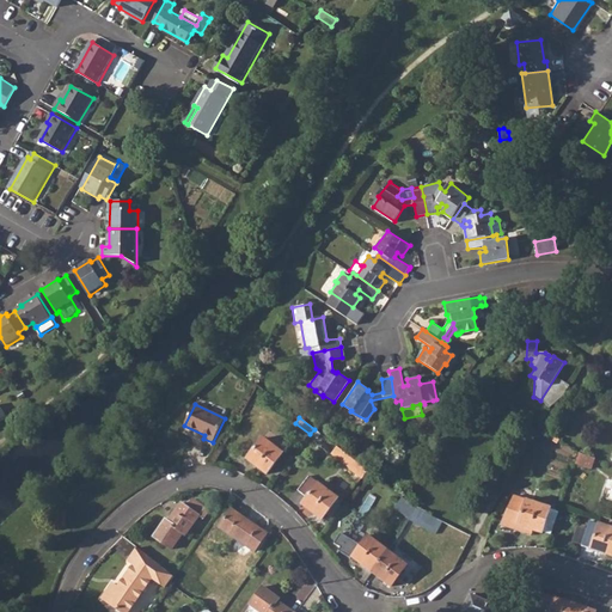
[(533,436),(545,439),(548,430),(537,428),(533,436)]
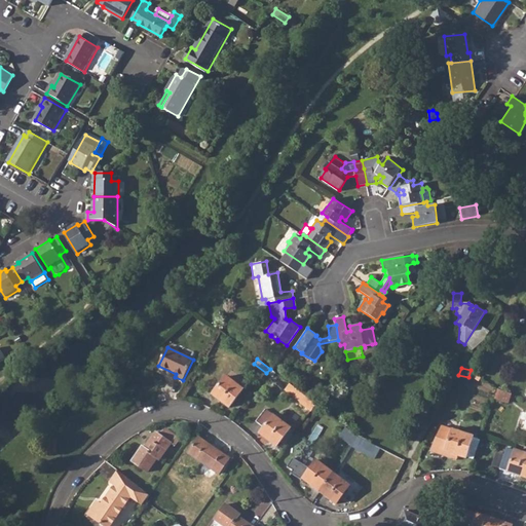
[(213,396),(228,408),(242,389),(226,377),(213,396)]
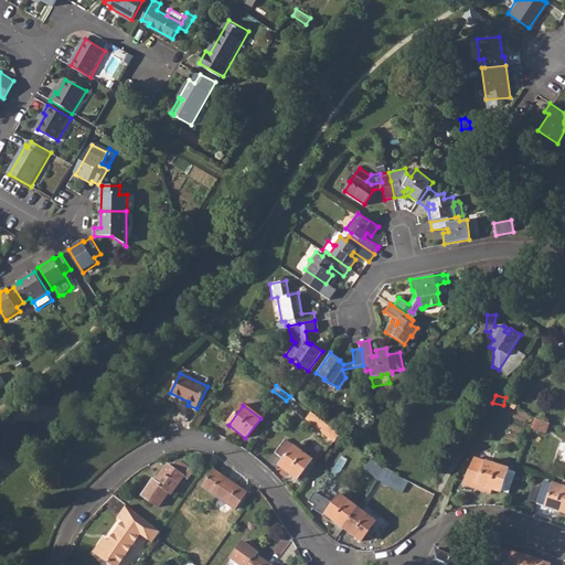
[(306,419),(334,441),(339,435),(311,413),(306,419)]
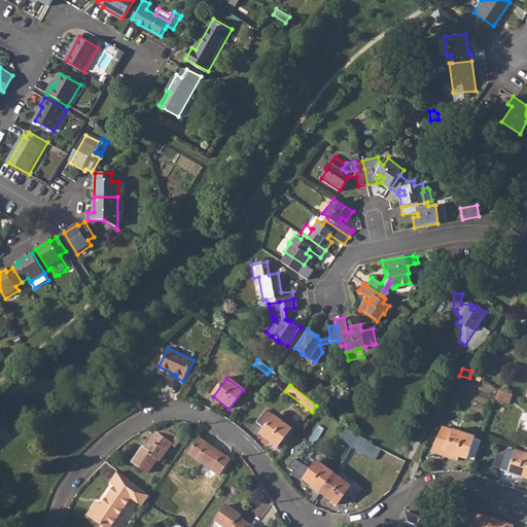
[(496,400),(508,405),(512,395),(499,391),(496,400)]
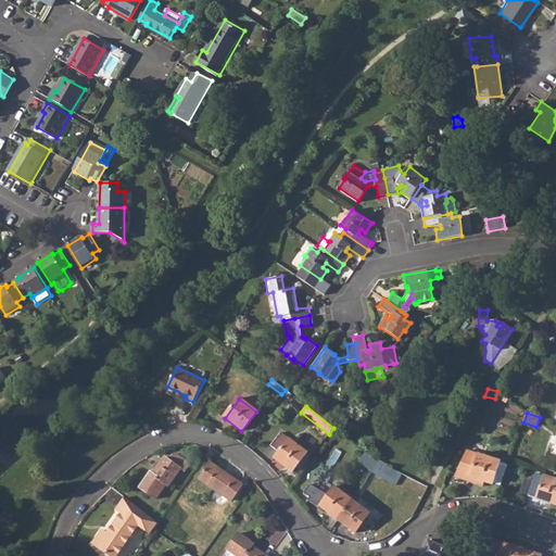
[(274,459),(292,472),(306,453),(279,433),(269,446),(278,453),(274,459)]
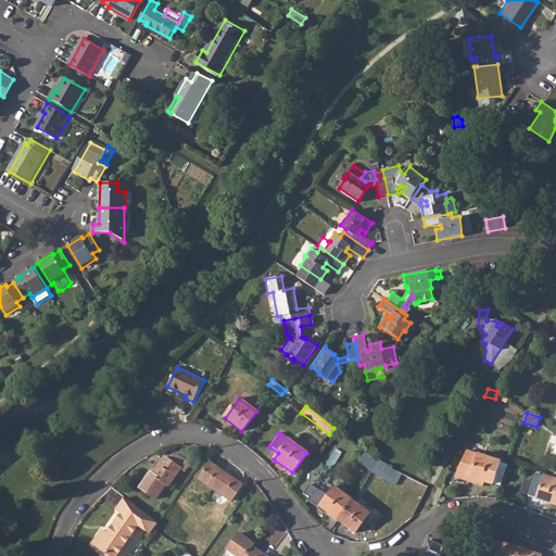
[(358,462),(371,471),(377,462),(365,452),(358,462)]
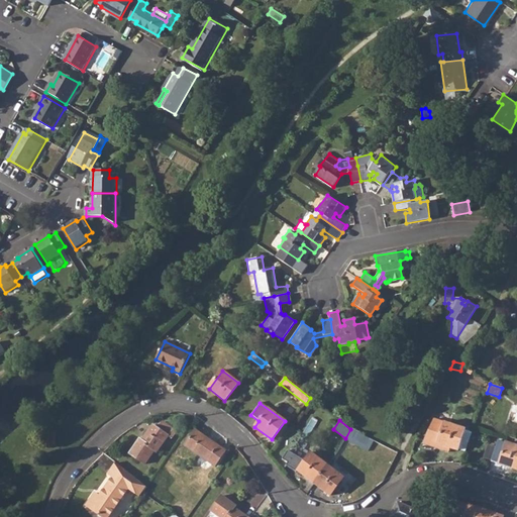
[(464,430),(464,429),(445,423),(444,424),(434,420),(424,441),(445,448),(445,446),(449,447),(458,450),(458,449),(467,451),(473,433),(464,430)]
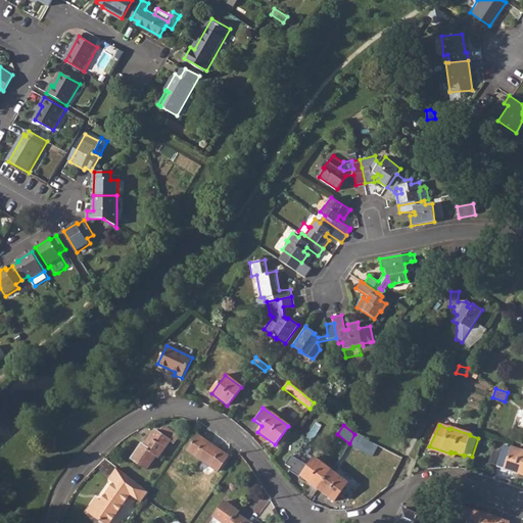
[(132,460),(147,470),(156,456),(159,458),(170,441),(173,443),(178,436),(164,428),(159,434),(154,431),(144,446),(142,444),(132,460)]
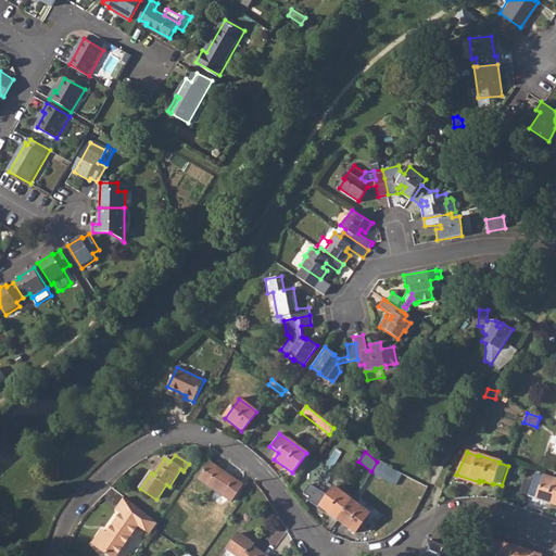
[(199,480),(230,502),(242,487),(210,464),(199,480)]
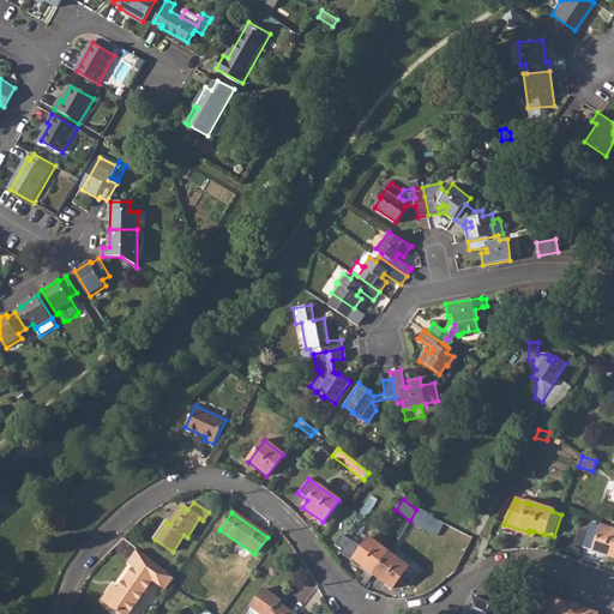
[(529,533),(504,524),(503,527),(531,536),(534,531),(529,530),(529,533)]
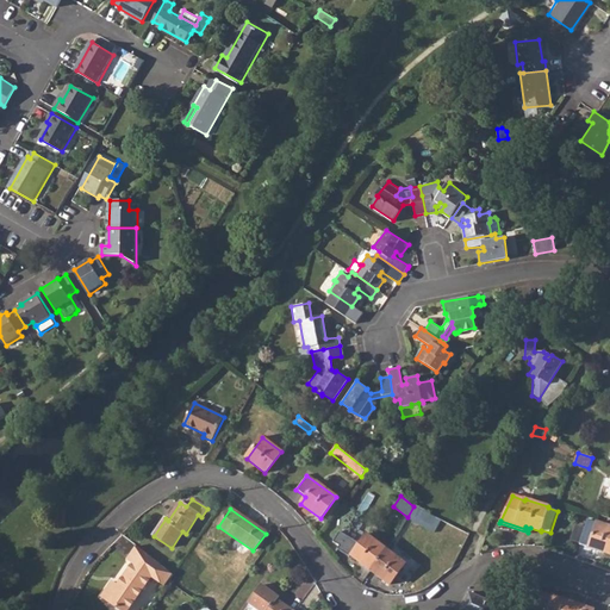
[(579,546),(609,555),(609,528),(589,521),(579,546)]
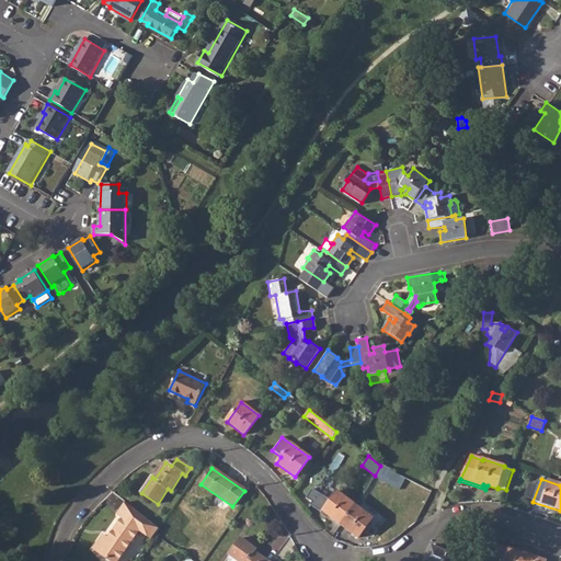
[(323,510),(324,511),(323,512),(342,525),(356,506),(338,492),(331,502),(329,500),(330,500),(312,489),(307,499),(312,503),(311,505),(322,512),(323,510)]
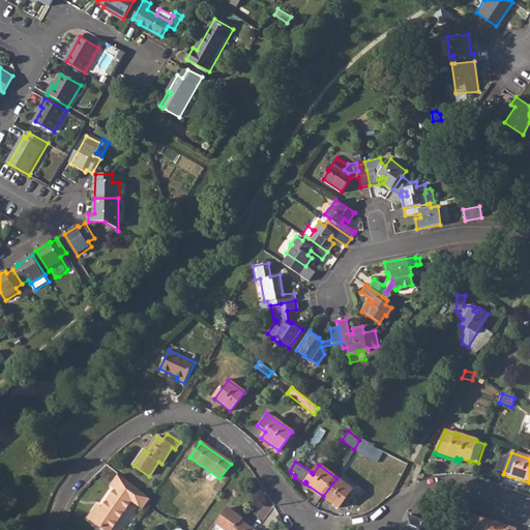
[(152,497),(120,474),(112,486),(117,490),(102,508),(98,505),(89,518),(105,529),(111,529),(119,519),(121,520),(124,516),(123,513),(133,501),(144,509),(152,497)]
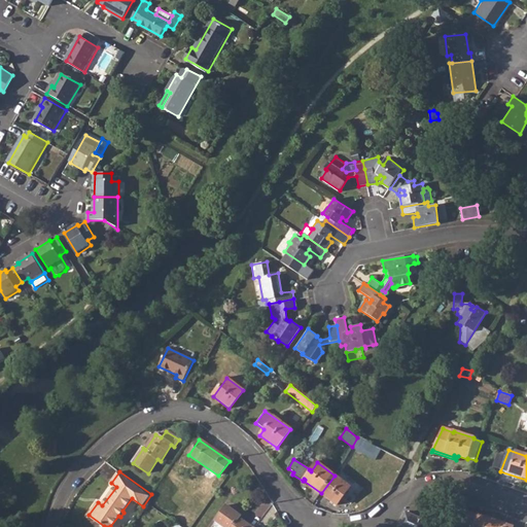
[(321,493),(337,505),(351,488),(335,476),(321,493)]
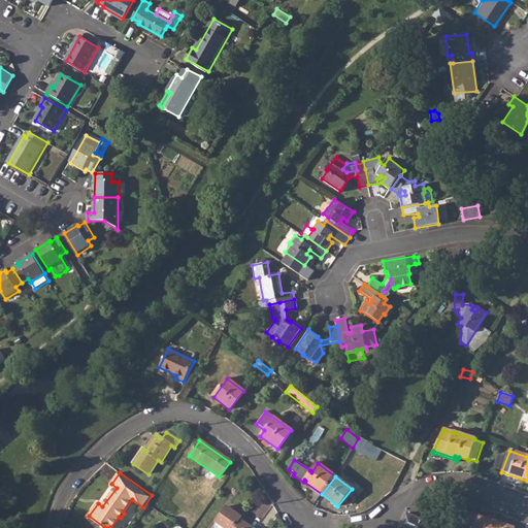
[(252,527),(240,519),(241,517),(227,507),(216,523),(223,527),(252,527)]
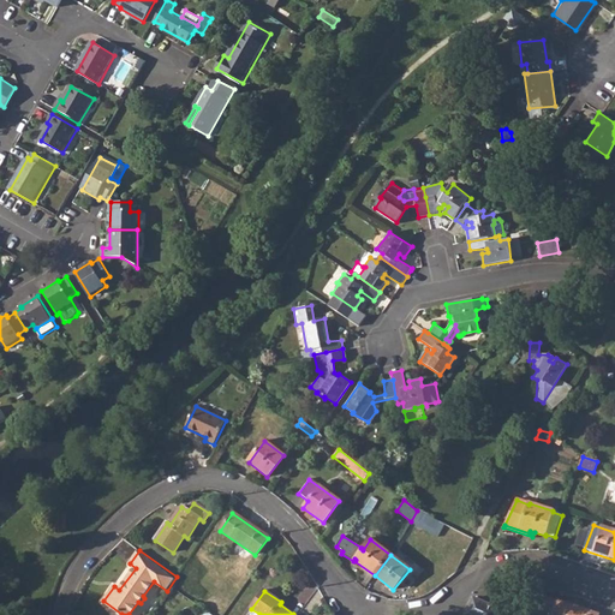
[(501,614),(502,611),(473,598),(466,614),(501,614)]
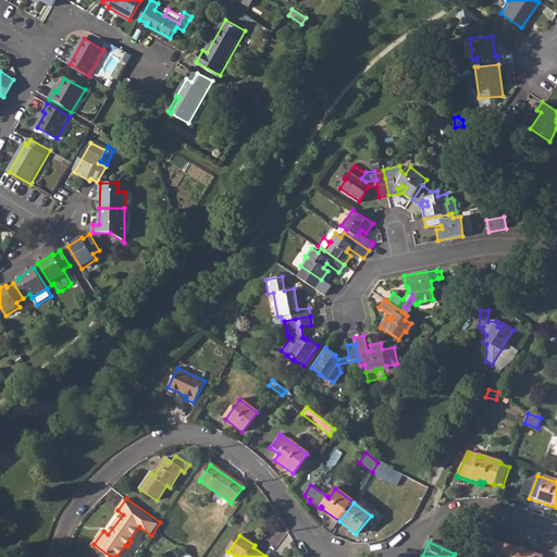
[(541,556),(542,556),(505,544),(505,545),(495,542),(492,555),(498,556),(541,556)]
